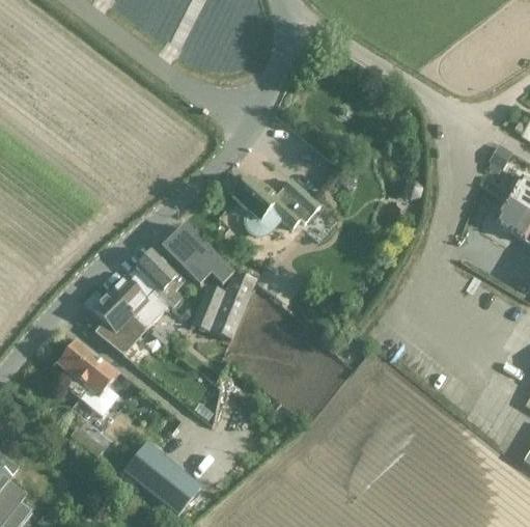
[(519,120),(514,128),(522,132),(526,125),(519,120)]
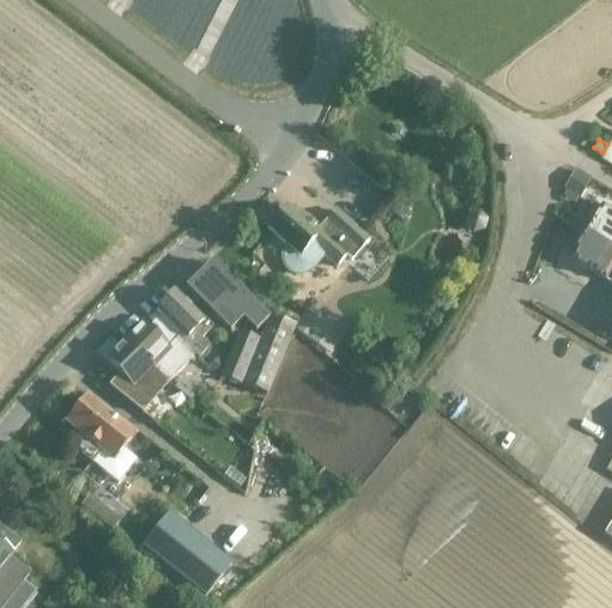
[(568,181),(579,188),(589,170),(579,163),(568,181)]
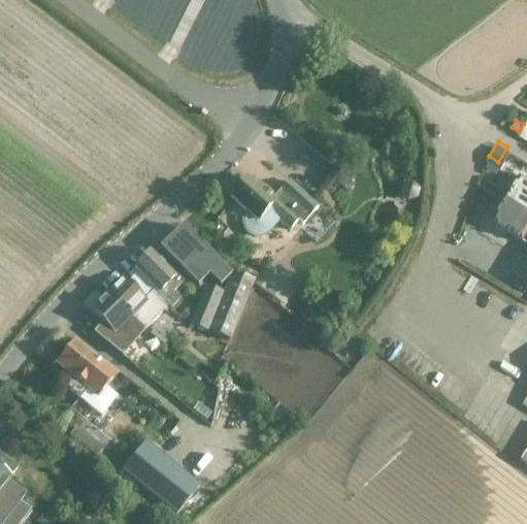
[(290,226),(298,217),(303,221),(319,203),(289,176),(274,194),(257,178),(255,182),(246,174),(241,179),(239,177),(233,186),(235,187),(230,193),(248,208),(244,213),(243,217),(243,221),(245,225),(249,229),(252,231),(256,232),(261,232),(265,230),(268,228),(278,216),(290,226)]
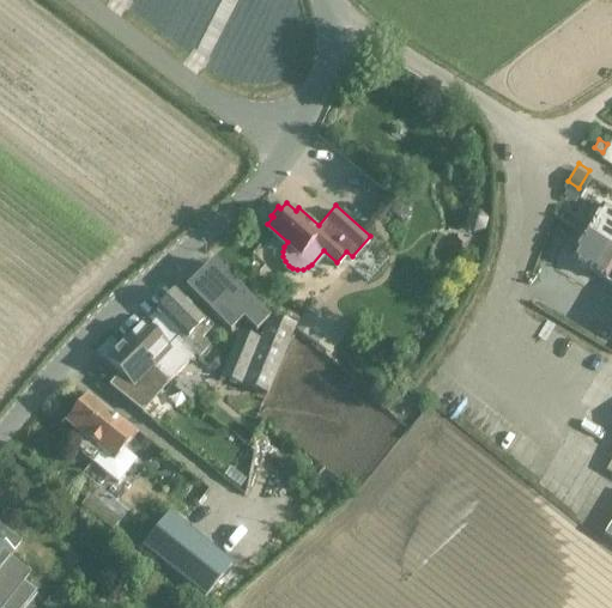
[(611,207),(603,202),(586,230),(606,242),(610,237),(611,237),(611,207)]
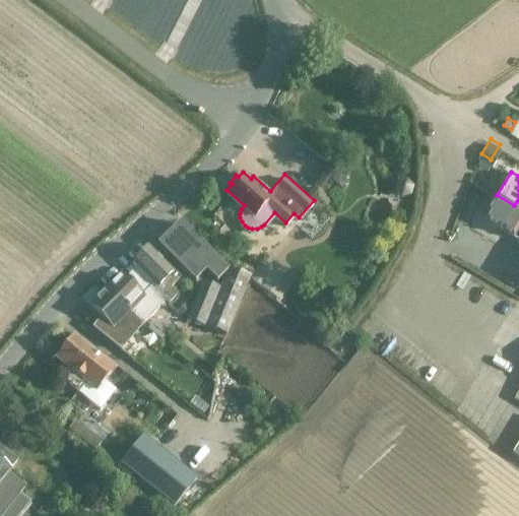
[(484,217),(514,236),(518,227),(518,201),(517,201),(514,205),(497,195),(484,217)]
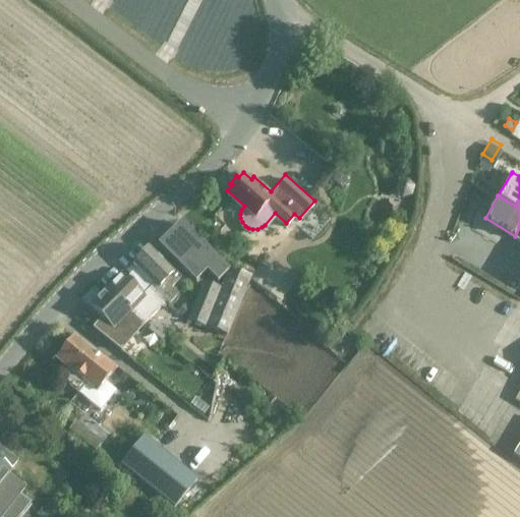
[(228,271),(228,270),(229,269),(181,221),(159,242),(195,280),(207,270),(217,281),(228,271)]
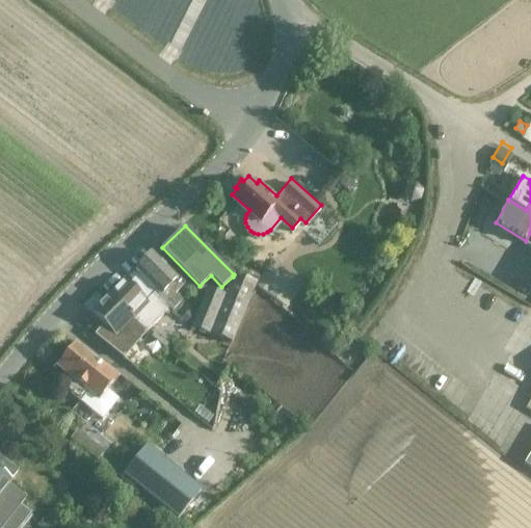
[(135,266),(139,270),(136,273),(170,305),(174,308),(182,299),(175,292),(185,282),(179,276),(152,251),(135,266)]
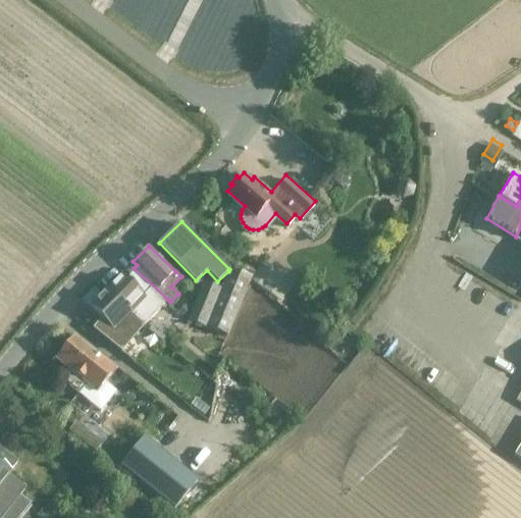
[(251,275),(282,299),(298,277),(278,262),(275,267),(263,258),(251,275)]
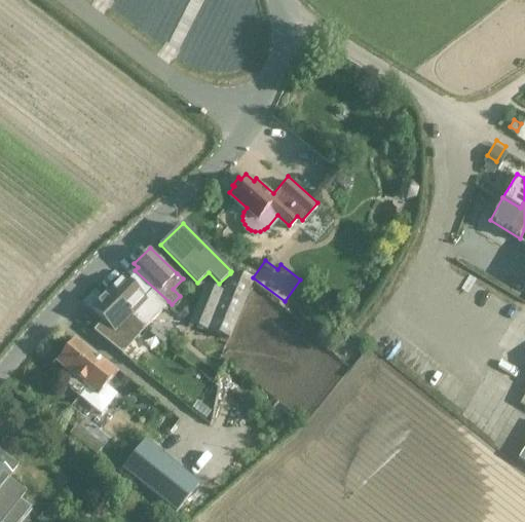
[(122,274),(107,291),(141,324),(142,322),(146,326),(169,301),(135,270),(127,278),(122,274)]
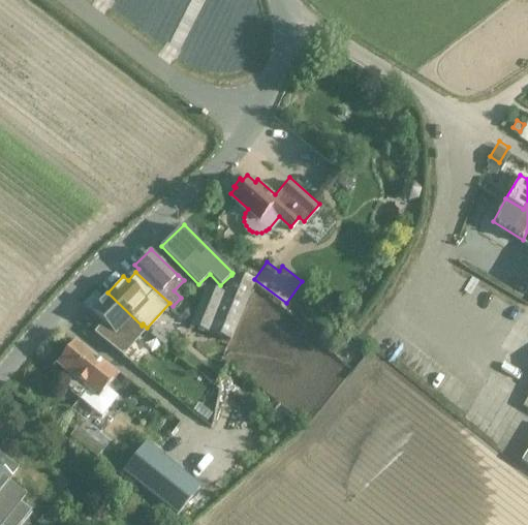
[(190,322),(207,329),(231,338),(253,283),(231,274),(231,275),(224,290),(207,283),(190,322)]
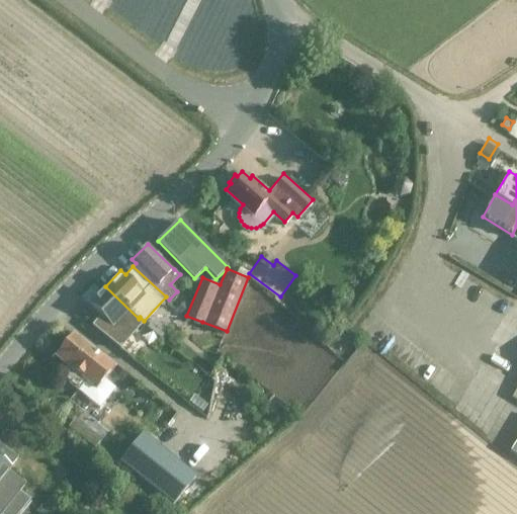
[(132,325),(139,319),(105,286),(90,302),(109,321),(101,330),(120,345),(128,336),(113,323),(121,315),(132,325)]
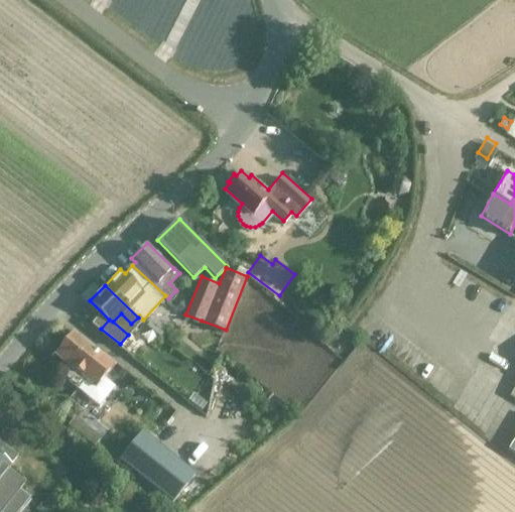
[(74,331),(54,354),(70,365),(61,374),(79,387),(100,404),(116,384),(105,376),(114,364),(74,331)]
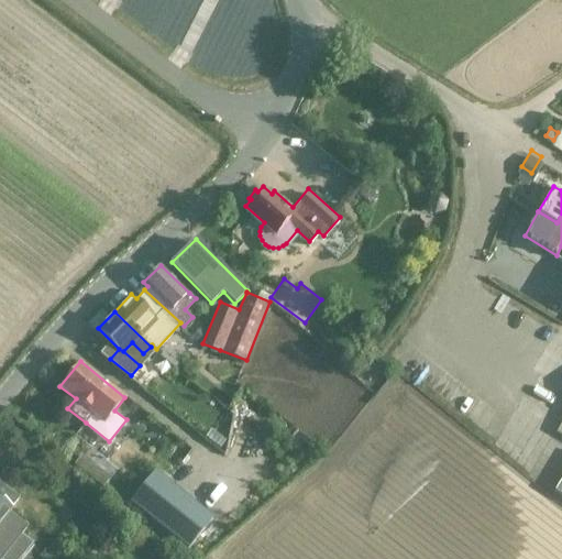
[(156,469),(132,500),(189,545),(212,514),(156,469)]
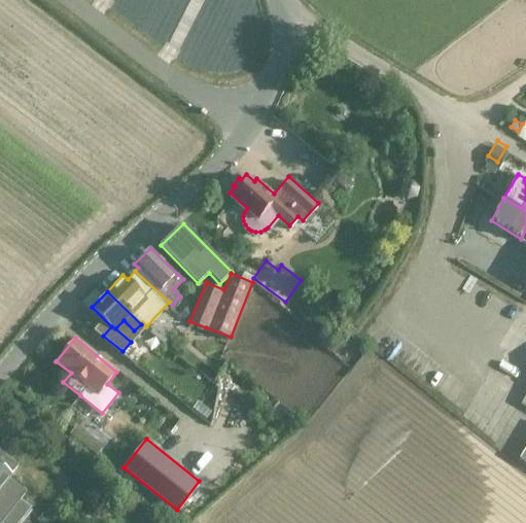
[(0,522),(1,522),(15,522),(30,507),(19,497),(24,491),(8,479),(12,474),(11,473),(18,464),(0,450),(0,522)]
